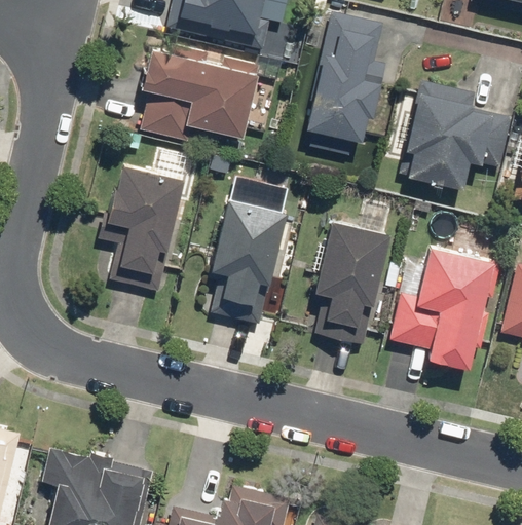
[(261,0),(172,0),(165,28),(264,51),(272,17),(258,14),(261,0)]
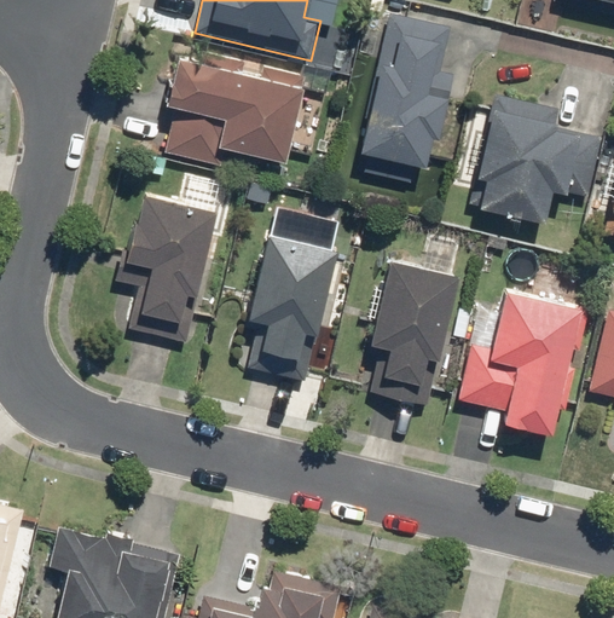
[(613,0),(552,0),(552,3),(613,15),(613,0)]
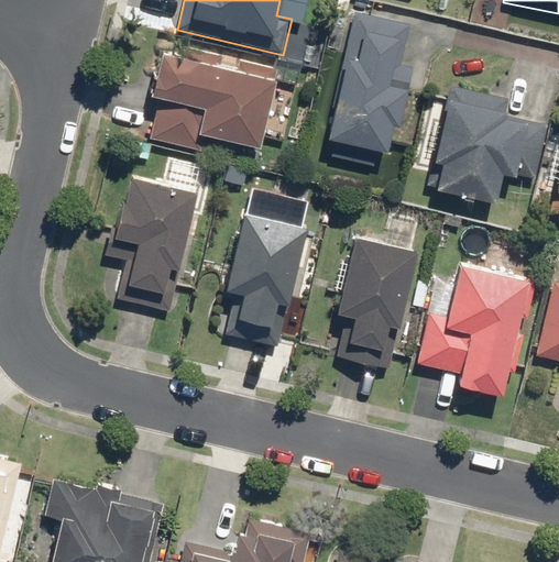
[(353,12),(324,139),(385,153),(392,125),(397,127),(410,72),(401,69),(412,25),(353,12)]
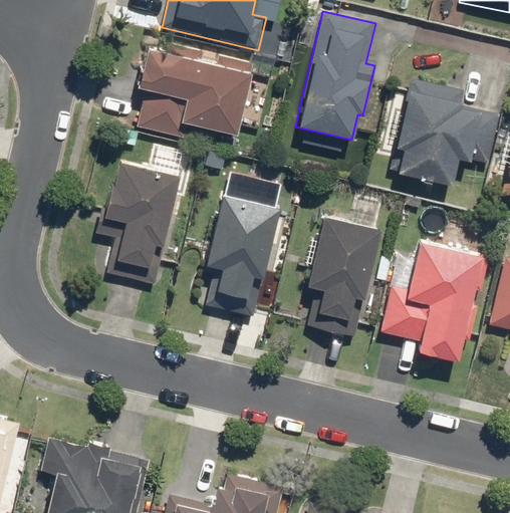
[(177,55),(144,48),(135,86),(145,88),(136,126),(184,138),(187,124),(236,136),(253,63),(179,46),(177,55)]
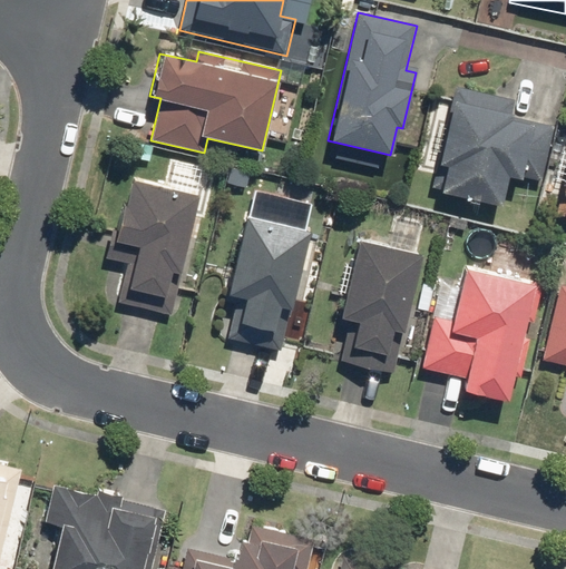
[(456,86),(431,189),(499,206),(506,176),(540,185),(554,127),(511,117),(516,99),(456,86)]
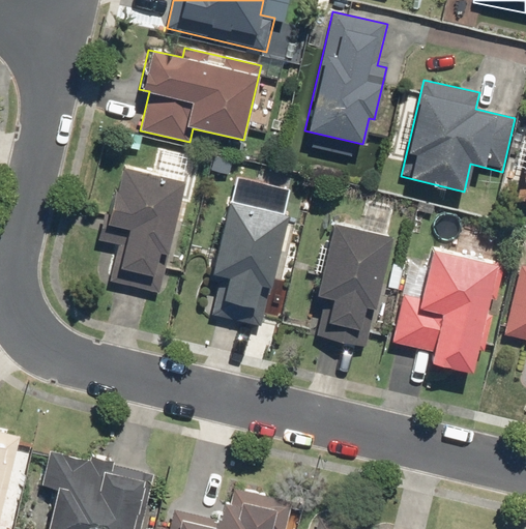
[(525,152),(515,200),(525,202),(525,152)]
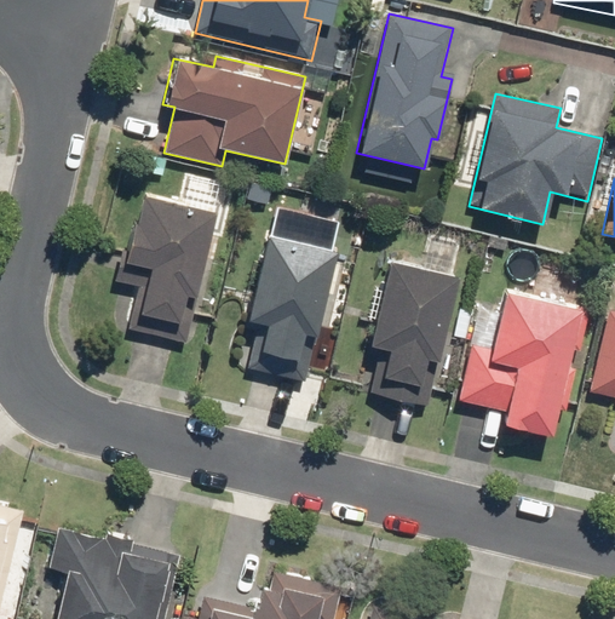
[(127,330),(188,343),(218,211),(141,194),(134,223),(128,222),(115,280),(137,285),(127,330)]
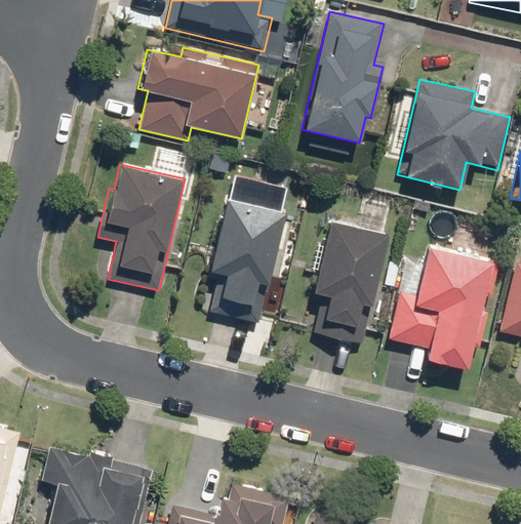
[(208,314),(259,325),(290,187),(256,178),(251,203),(224,197),(205,277),(216,280),(208,314)]
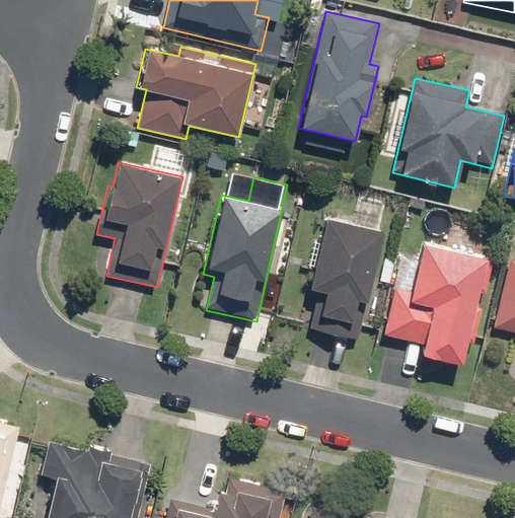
[(359,340),(382,230),(323,217),(306,297),(315,299),(309,329),(359,340)]
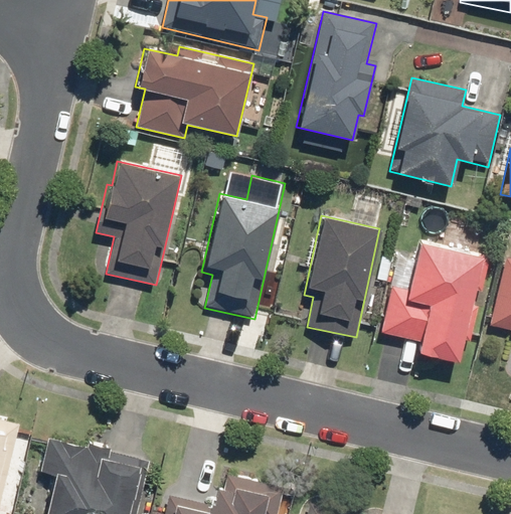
[(472,341),(491,255),(415,238),(404,287),(391,284),(380,333),(416,341),(413,353),(456,362),(461,339),(472,341)]
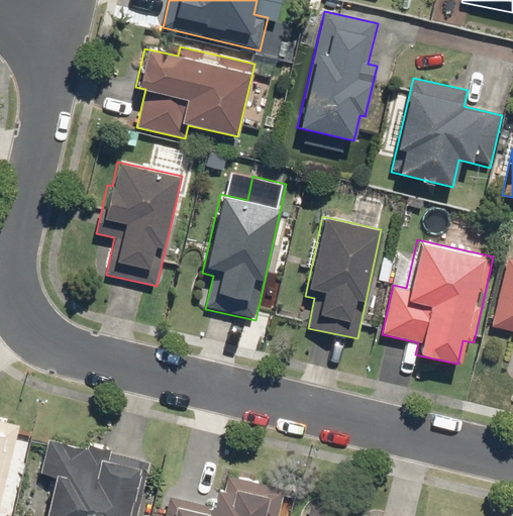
[(512,260),(507,259),(491,327),(512,332),(512,260)]
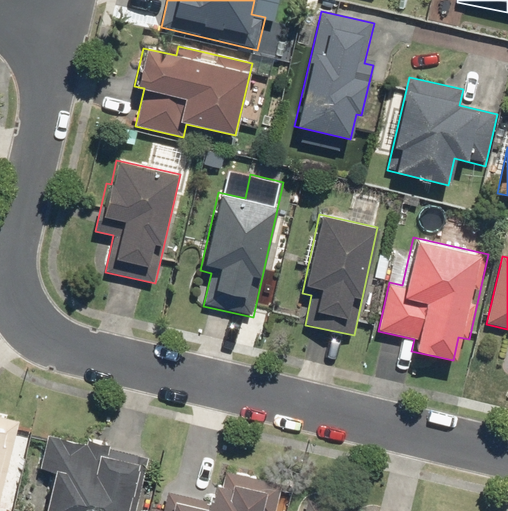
[(0,507),(21,421),(0,416),(0,507)]
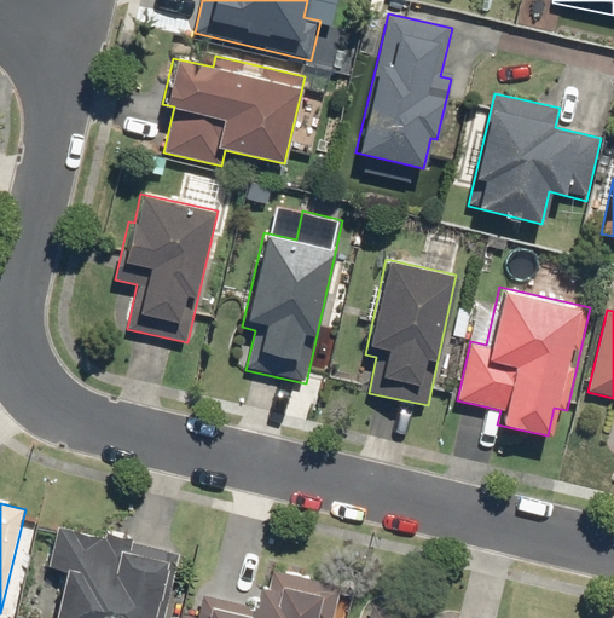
[(166,617),(183,555),(132,543),(133,537),(106,531),(105,537),(57,526),(47,567),(62,571),(50,617),(166,617)]
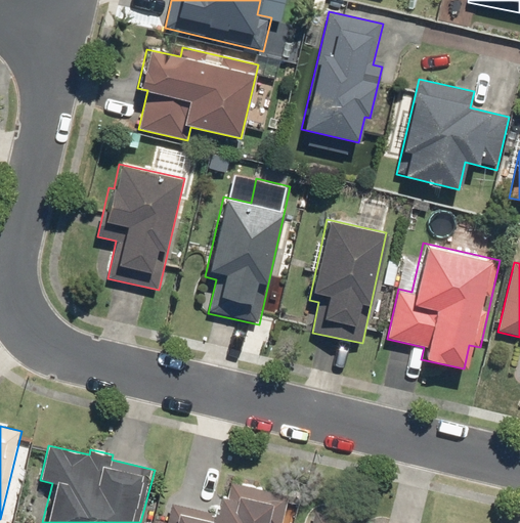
[(171,504),(166,522),(284,522),(291,495),(232,482),(228,498),(220,496),(216,514),(171,504)]
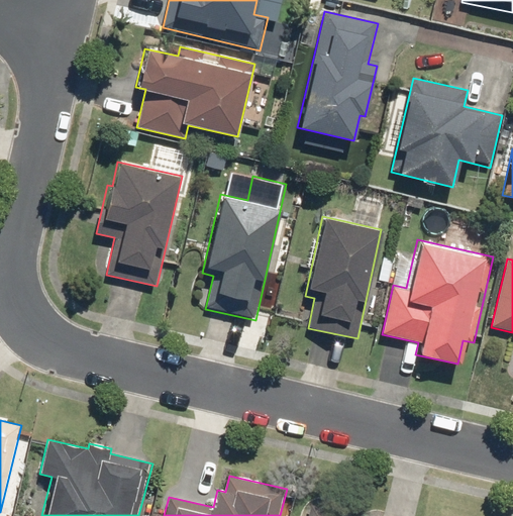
[(362,515),(308,504),(304,515),(362,515)]
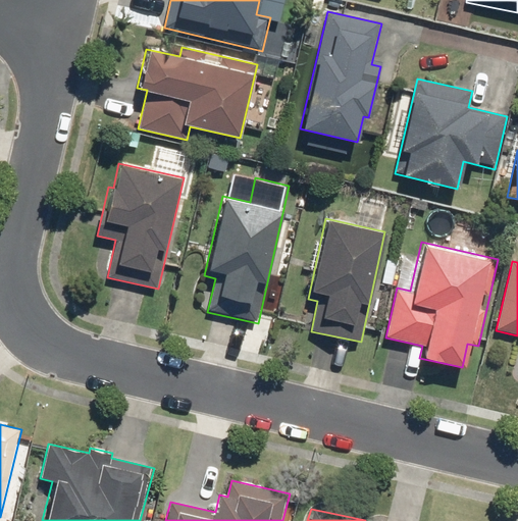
All buildings are outlined.
